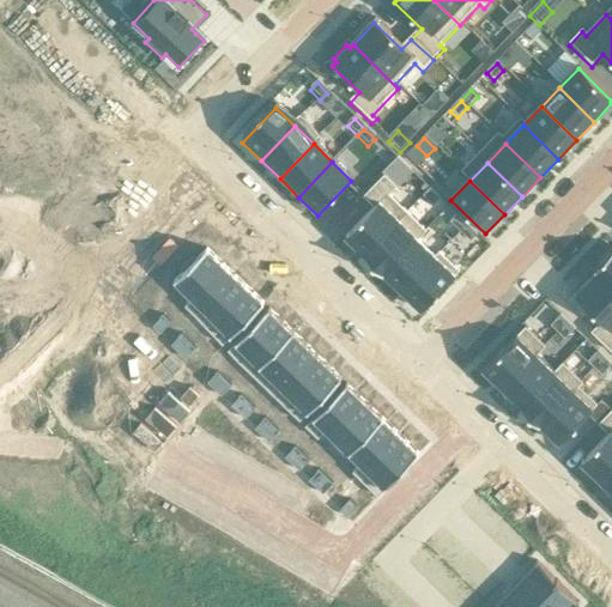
[(429,192),(423,199),(432,208),(440,201),(429,192)]
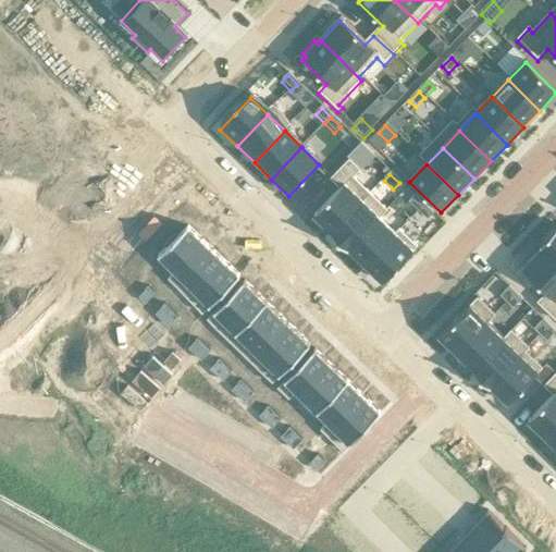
[(344,186),(313,218),(331,235),(361,204),(344,186)]
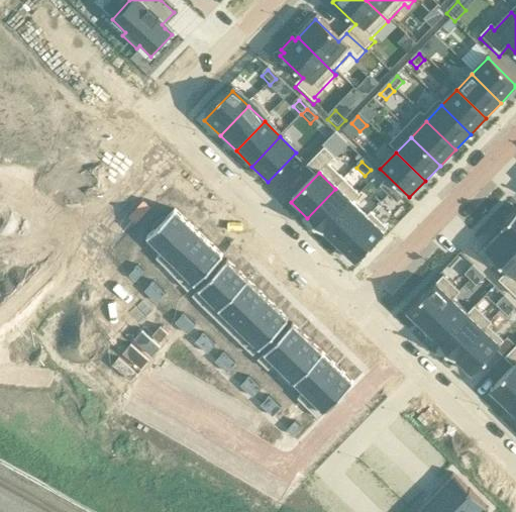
[(385,183),(379,189),(388,198),(394,192),(385,183)]
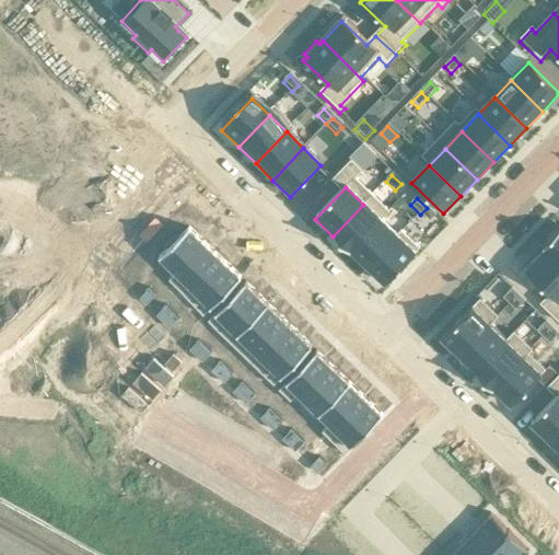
[(363,205),(333,236),(350,253),(381,221),(363,205)]
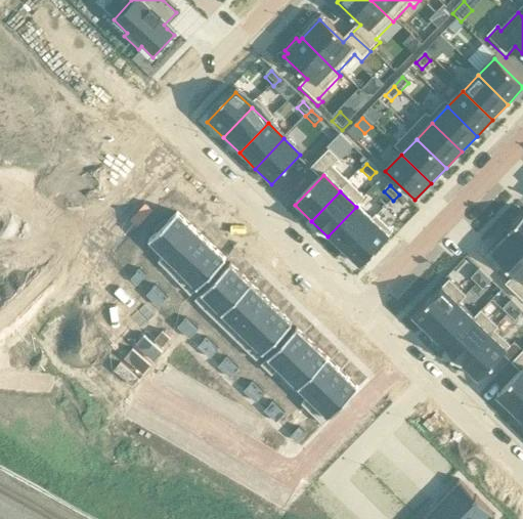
[(399,195),(393,201),(401,209),(407,203),(399,195)]
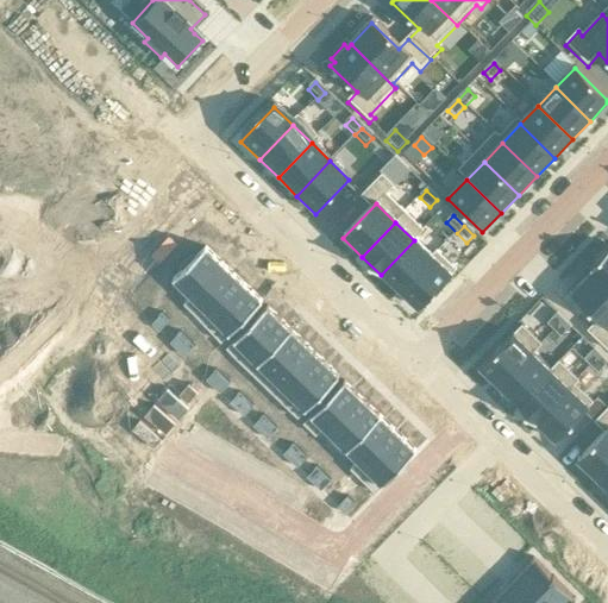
[(414,240),(381,275),(399,293),(432,258),(414,240)]
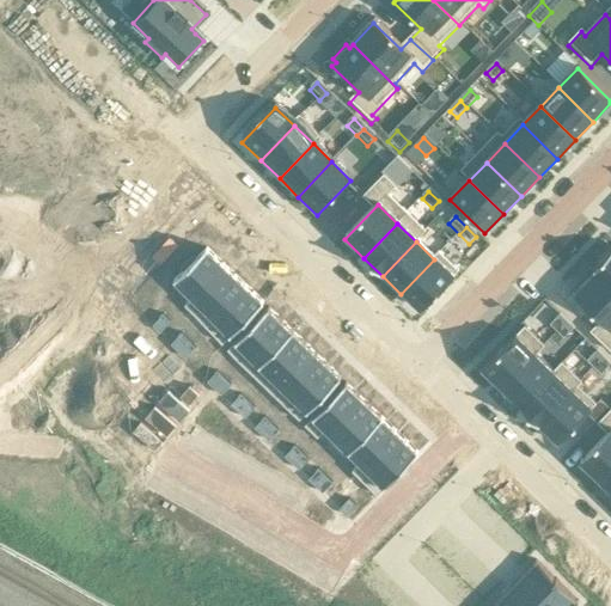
[(183,276),(172,287),(191,305),(225,271),(206,252),(195,263),(193,261),(179,274),(183,276)]
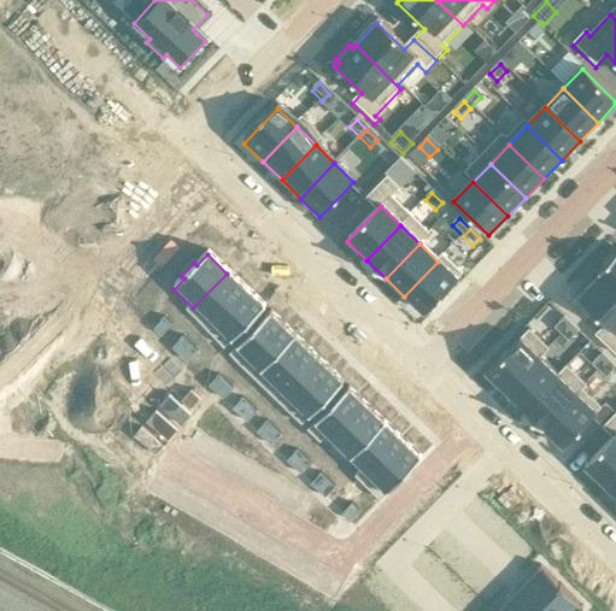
[(615,256),(598,275),(600,276),(615,291),(615,256)]
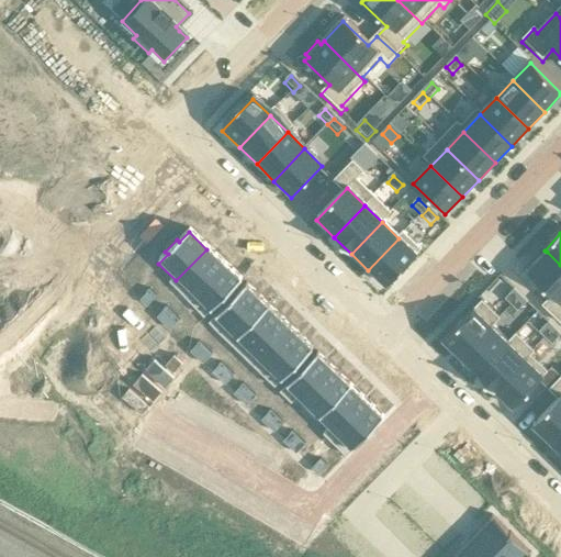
[(399,238),(368,270),(385,288),(417,256),(399,238)]
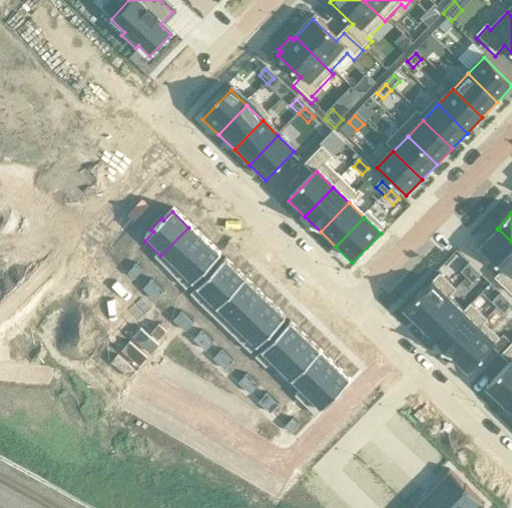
[(160,256),(154,263),(169,278),(204,242),(188,227),(160,256)]
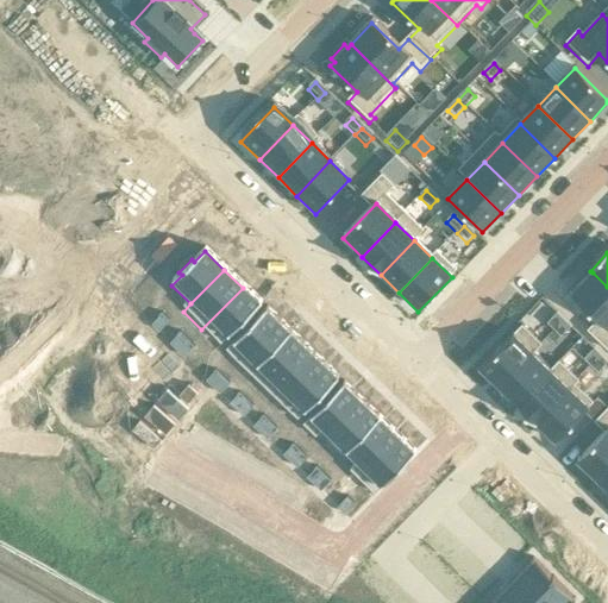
[(607,287),(593,272),(571,295),(599,321),(587,333),(607,353),(607,287)]
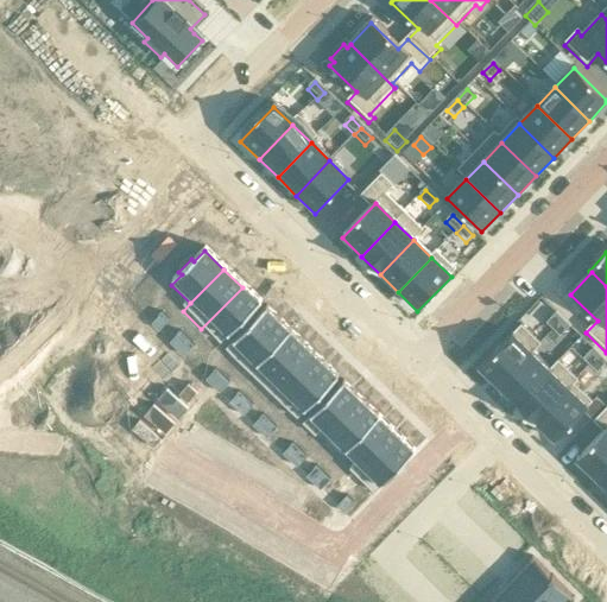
[(242,287),(201,329),(220,348),(260,305),(242,287)]
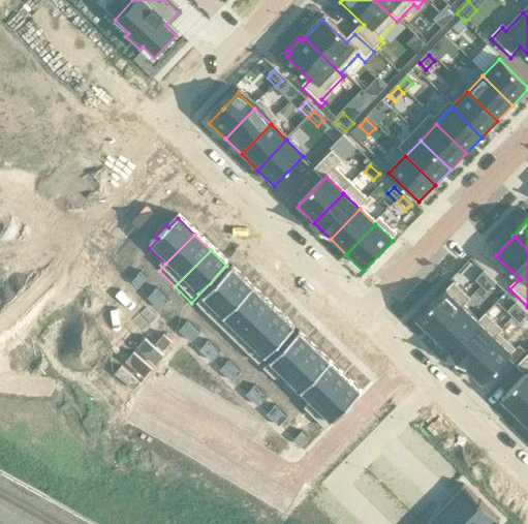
[(231,270),(203,300),(213,310),(242,280),(231,270)]
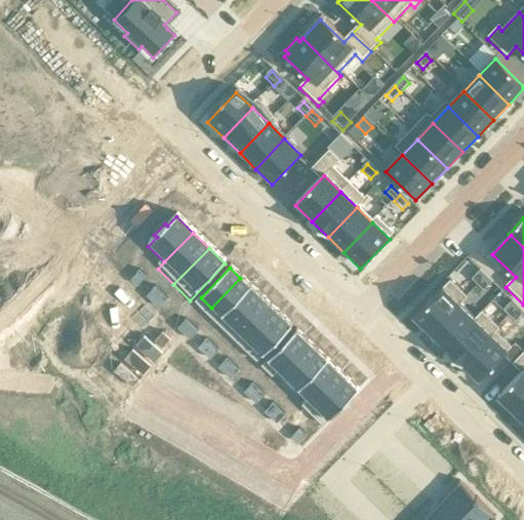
[(480,273),(471,281),(477,287),(486,278),(480,273)]
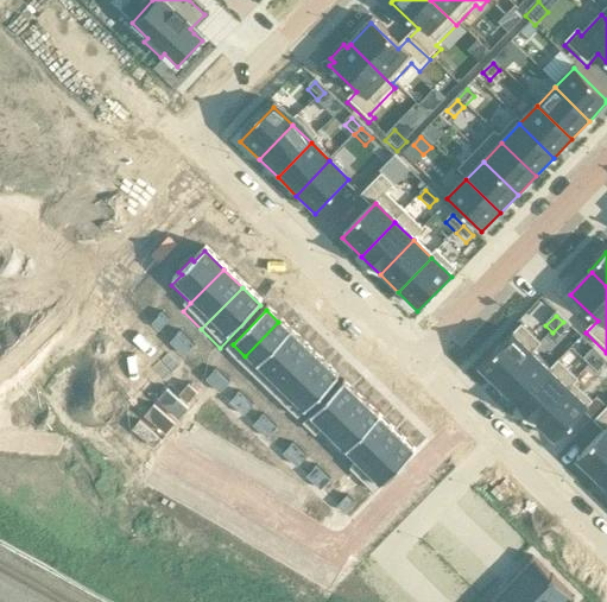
[(168,327),(160,321),(151,330),(157,337),(168,327)]
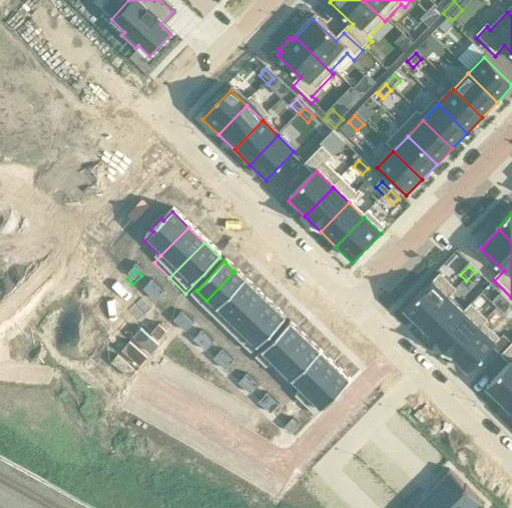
[(234,272),(206,301),(216,310),(244,282),(234,272)]
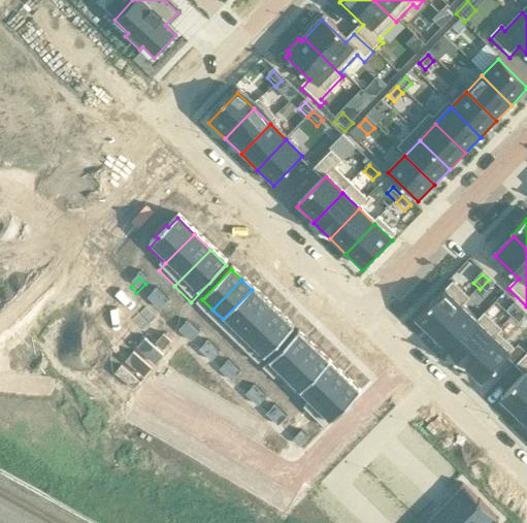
[(489,280),(480,289),(486,295),(495,286),(489,280)]
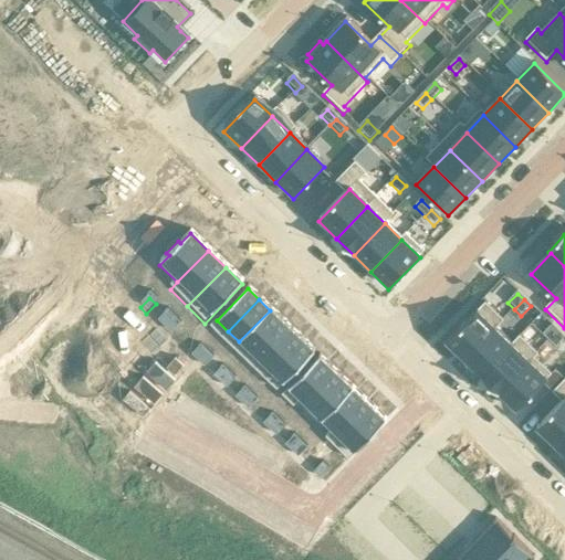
[(463,361),(495,329),(502,321),(484,305),(446,345),(463,361)]
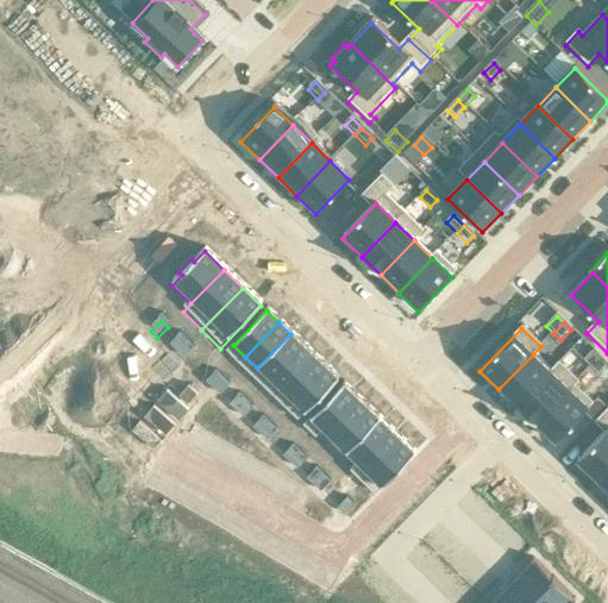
[(290,334),(257,368),(269,379),(302,345),(290,334)]
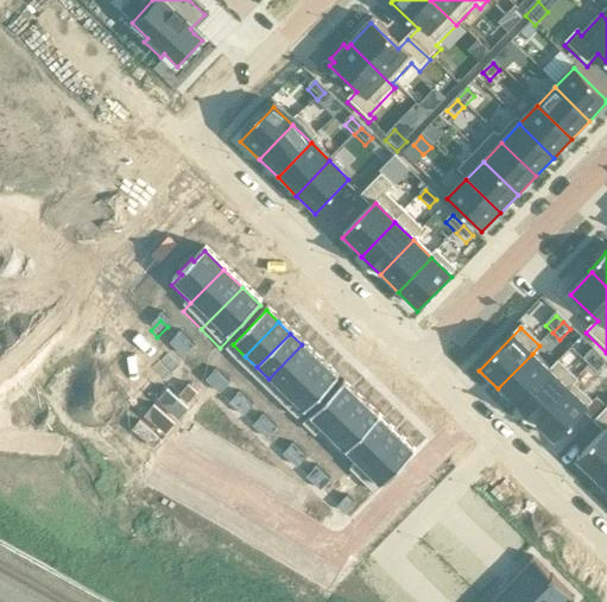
[(176,355),(185,346),(178,338),(169,349),(176,355)]
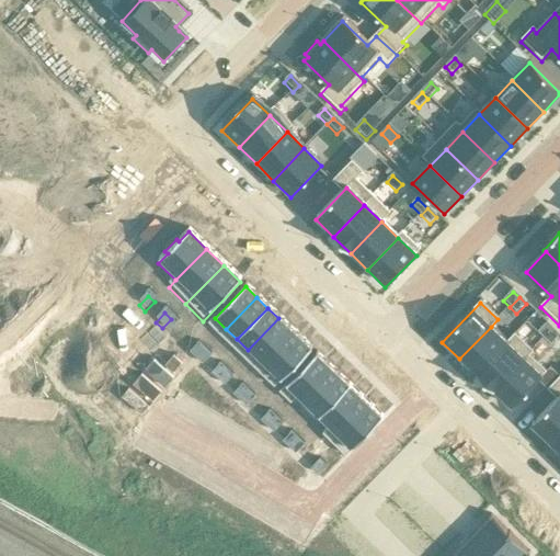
[(278,318),(248,350),(259,361),(289,329),(278,318)]
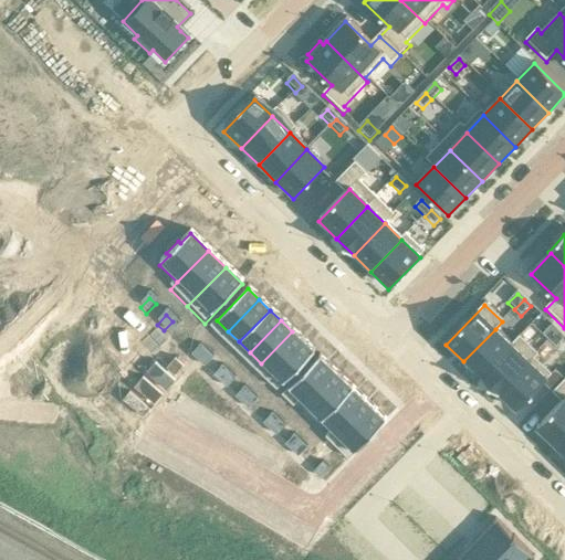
[(179,327),(173,321),(164,330),(170,337),(179,327)]
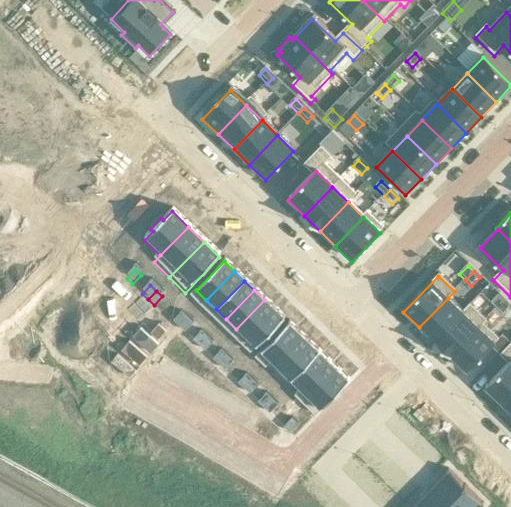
[(499,296),(491,304),(496,310),(505,302),(499,296)]
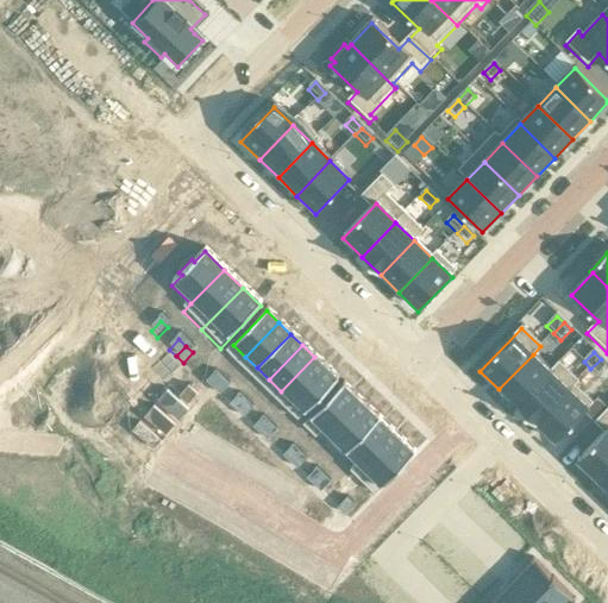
[(516,408),(551,372),(533,355),(499,389),(516,406),(515,407),(516,408)]
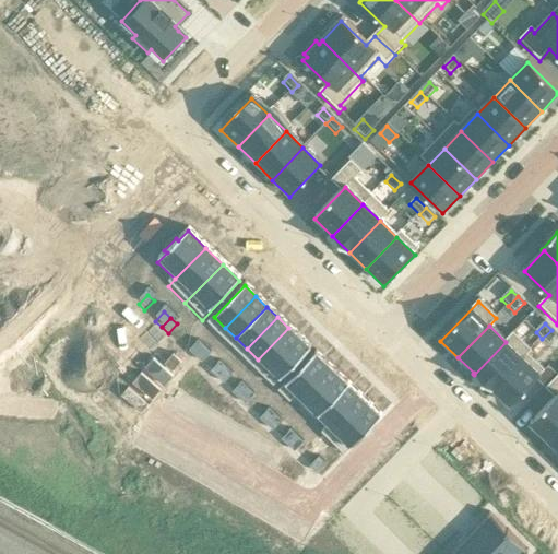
[(288,328),(258,360),(269,369),(299,339),(288,328)]
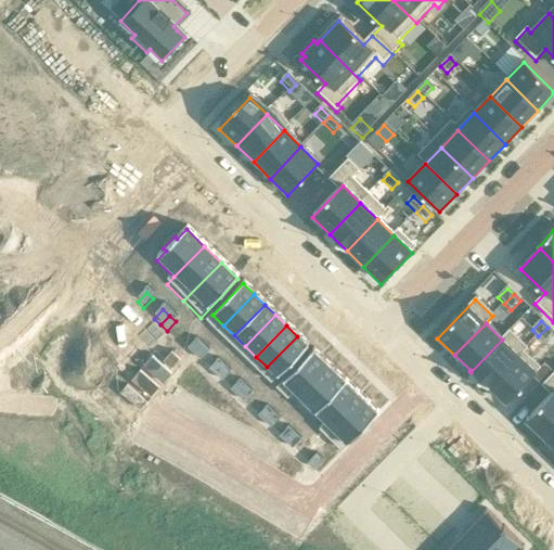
[(548,328),(538,336),(544,343),(553,333),(548,328)]
